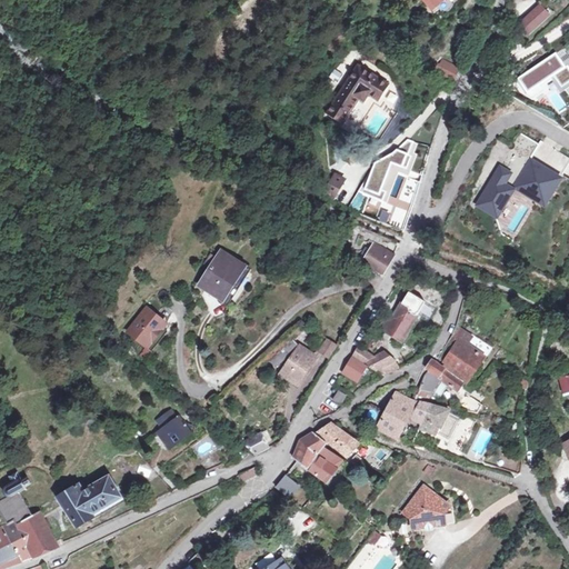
[(360,98),(365,101),(370,93),(380,99),(391,83),(358,62),(326,112),(343,123),(360,98)]
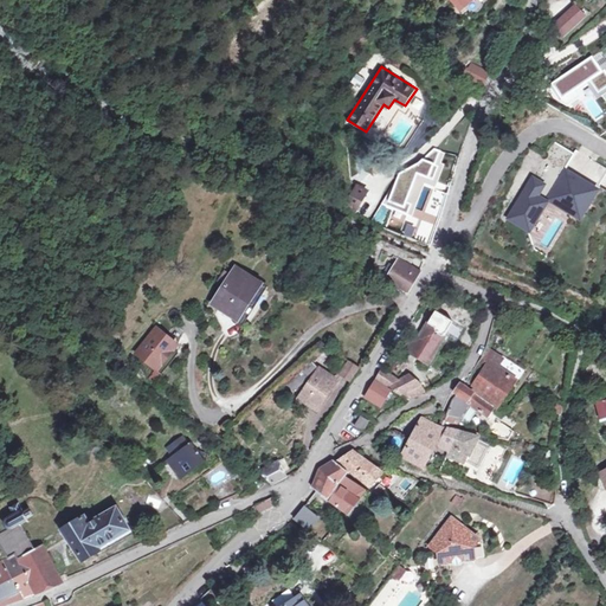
[(488,77),(474,69),(469,81),(482,88),(488,77)]
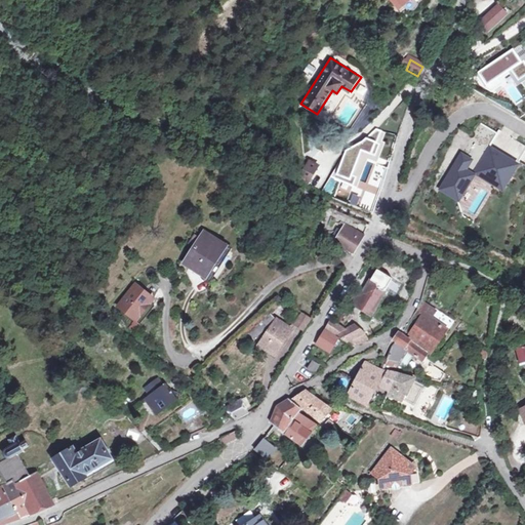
[(307,64),(303,72),(311,76),(315,68),(307,64)]
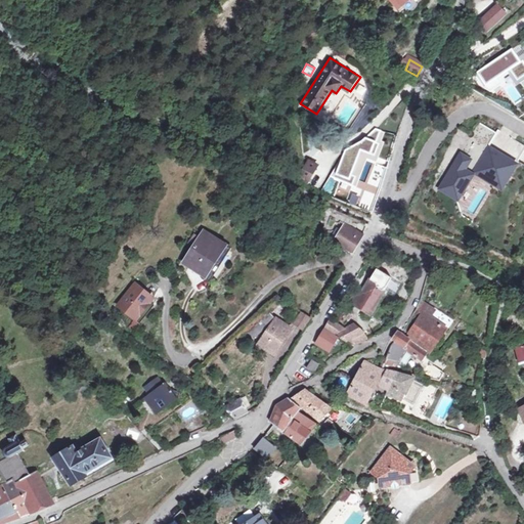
[(406,93),(396,96),(328,164),(383,184),(406,93)]
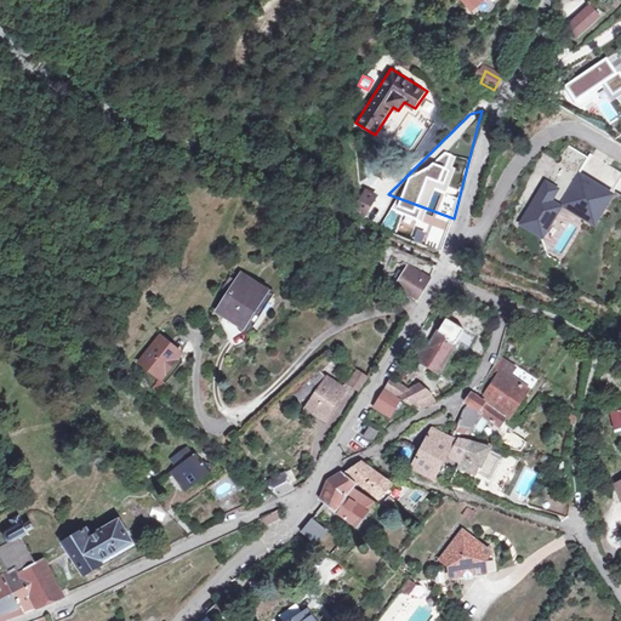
[(620,165),(590,154),(582,175),(616,187),(620,172),(620,165)]
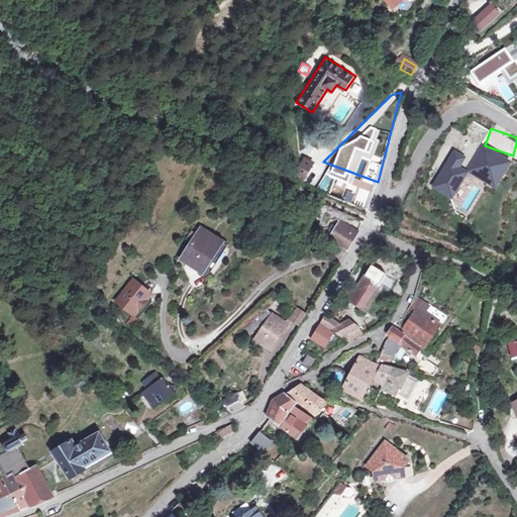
[(455,149),(432,187),(454,198),(471,174),(498,190),(514,164),(483,144),(468,169),(463,166),(467,157),(455,149)]
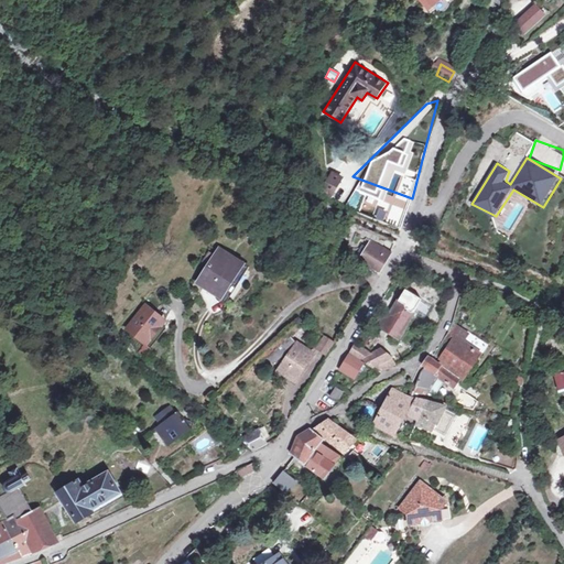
[(343,179),(333,173),(323,190),(333,195),(343,179)]
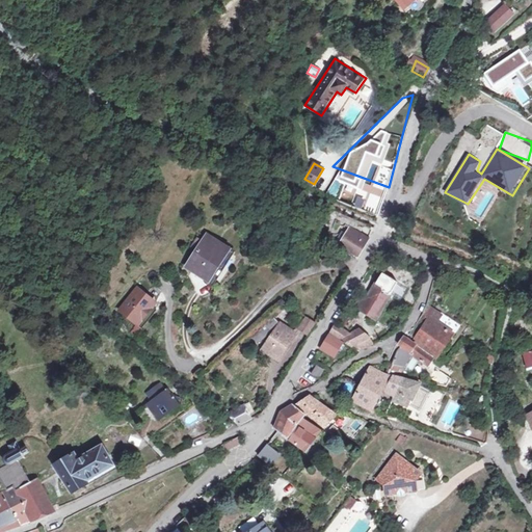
[(388,191),(376,187),(370,201),(361,196),(355,209),(378,217),(388,191)]
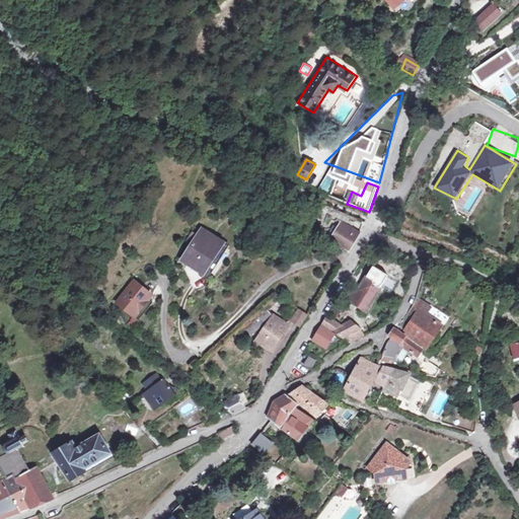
[(359,237),(348,231),(350,227),(342,222),(332,238),(350,250),(359,237)]
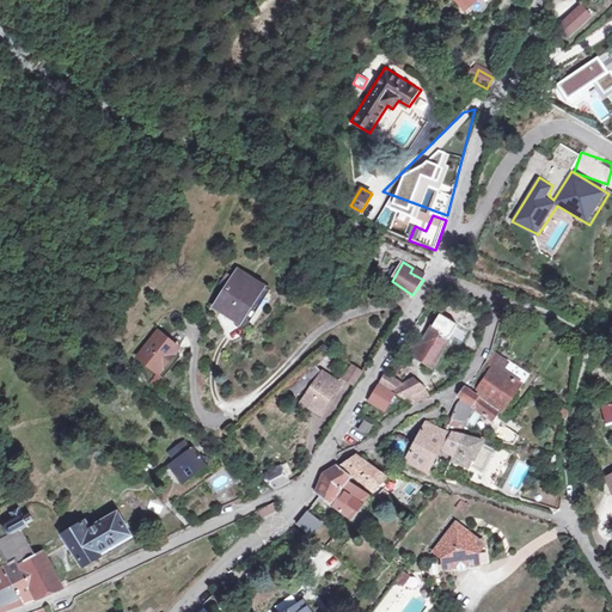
[(218,304),(242,319),(262,289),(251,283),(255,279),(242,269),(236,276),(230,286),(218,304)]
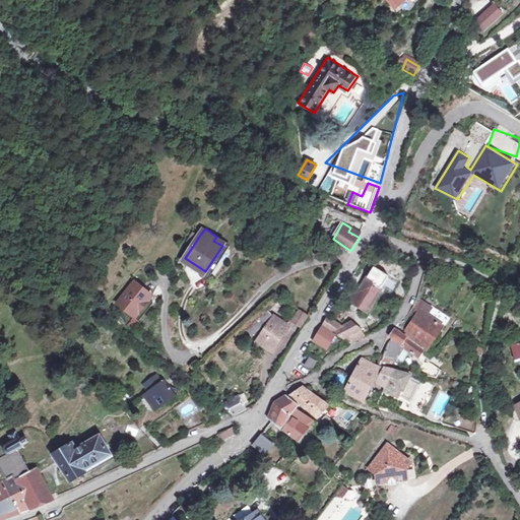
[(195,243),(200,235),(196,232),(190,239),(195,243)]
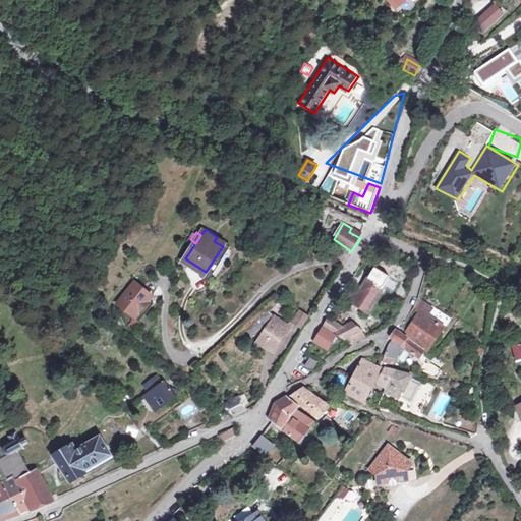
[(230,245),(217,237),(214,241),(223,246),(206,272),(211,275),(230,245)]
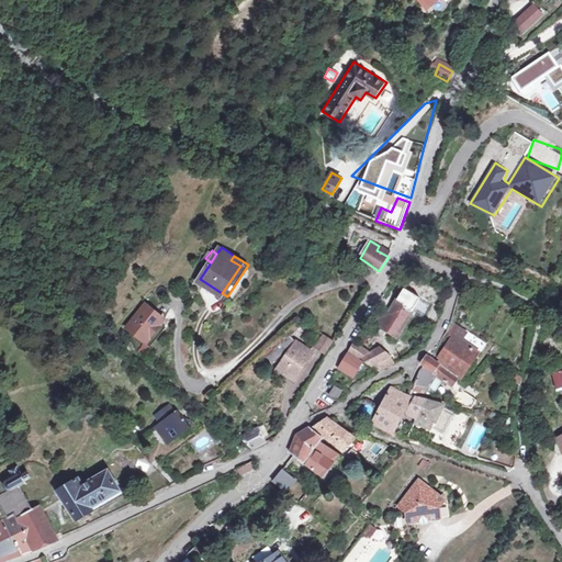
[(397,300),(388,314),(381,326),(388,330),(391,326),(395,329),(393,334),(397,337),(412,313),(403,306),(405,304),(397,300)]
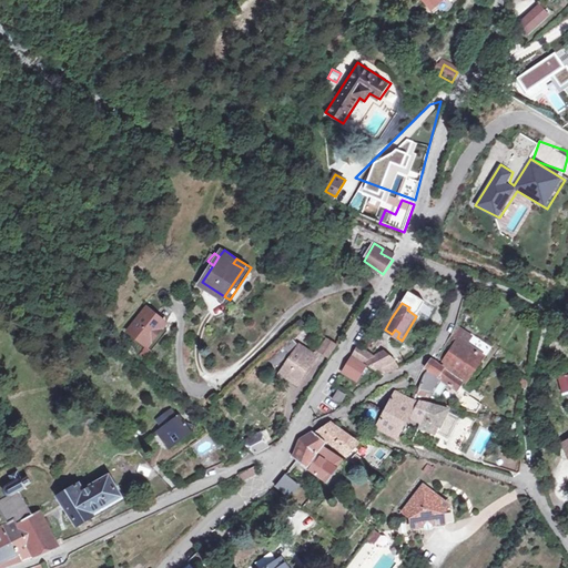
[(149,304),(129,328),(148,343),(166,320),(149,304)]
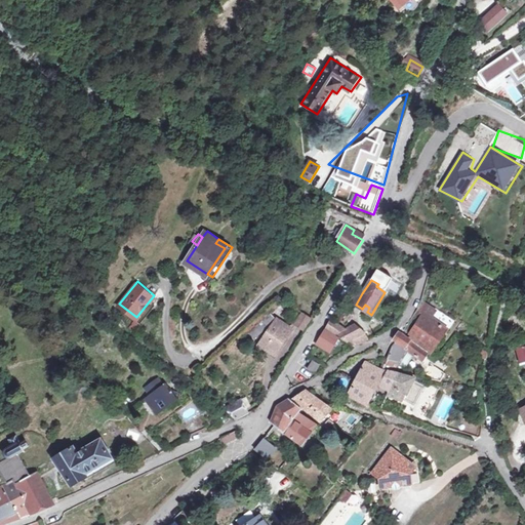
[(356,305),(362,293),(356,289),(349,300),(356,305)]
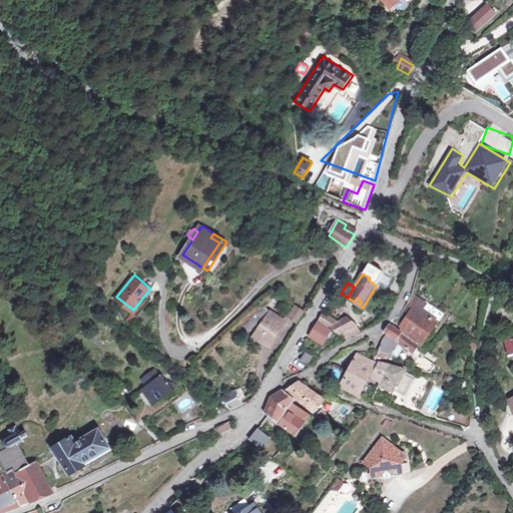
[(425,313),(430,305),(413,293),(411,297),(409,303),(414,306),(425,313)]
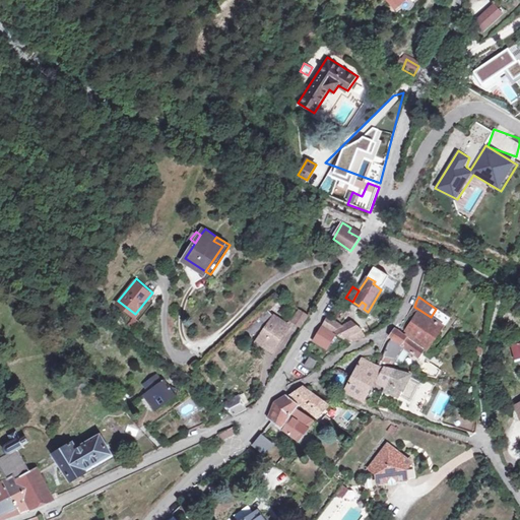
[(263,326),(266,328),(257,340),(272,351),(289,327),(274,315),(273,317),(266,308),(245,326),(252,334),(263,326)]
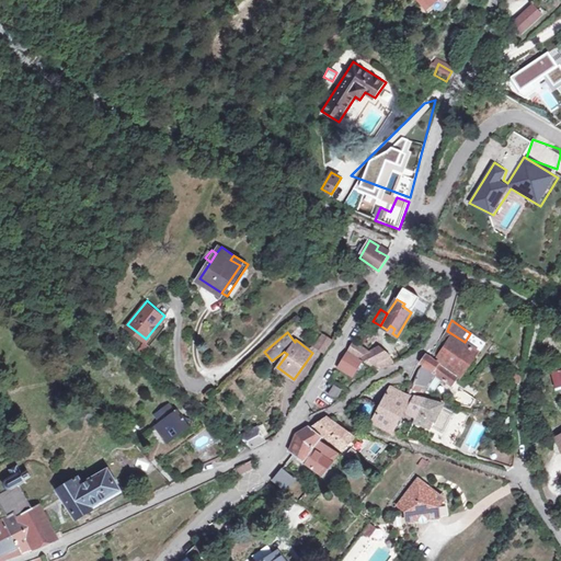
[(485,343),(470,333),(465,342),(453,334),(435,361),(430,356),(420,369),(410,395),(422,397),(437,376),(451,387),(459,376),(460,374),(464,377),(485,343)]
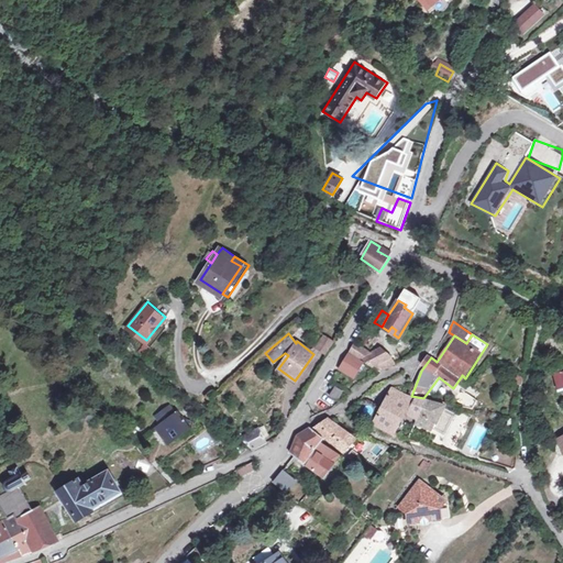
[(323,357),(331,345),(322,339),(313,351),(323,357)]
